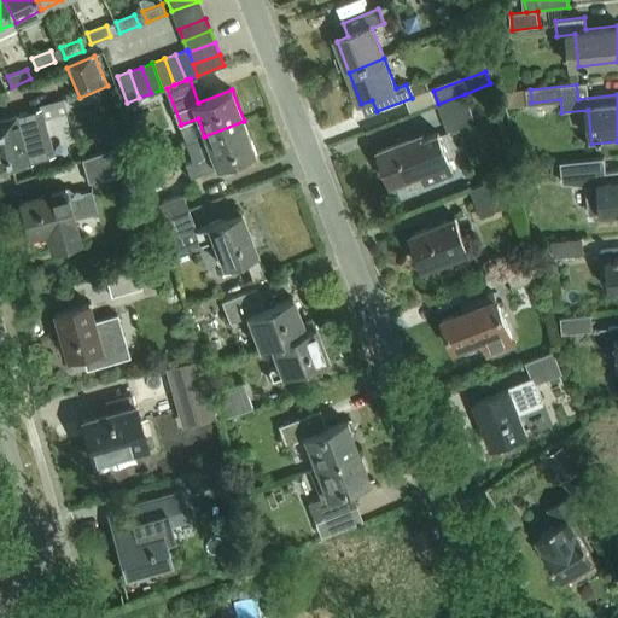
[(465,94),(438,104),(448,132),(474,121),(465,94)]
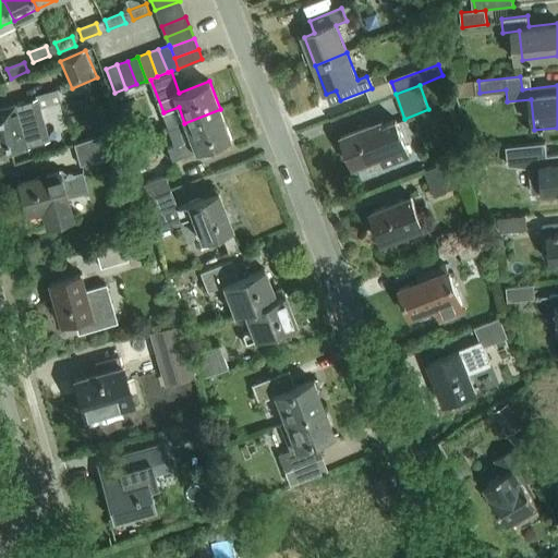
[(0,155),(35,144),(49,140),(37,97),(23,101),(23,100),(0,106),(0,155)]
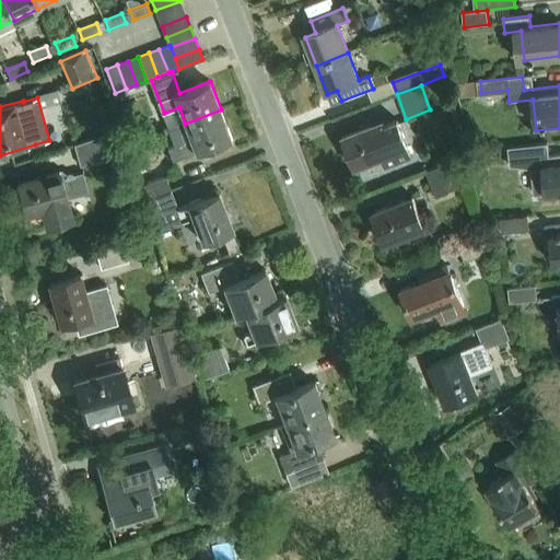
[(232,138),(221,109),(185,124),(191,139),(168,148),(174,160),(232,138)]
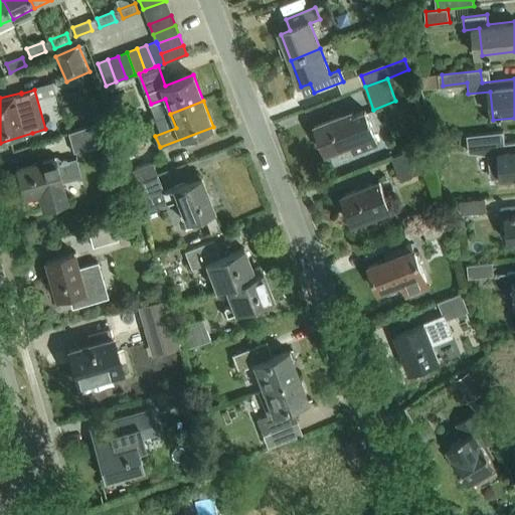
[(366,111),(355,115),(353,110),(316,125),(327,154),(353,144),(356,151),(378,142),(366,111)]
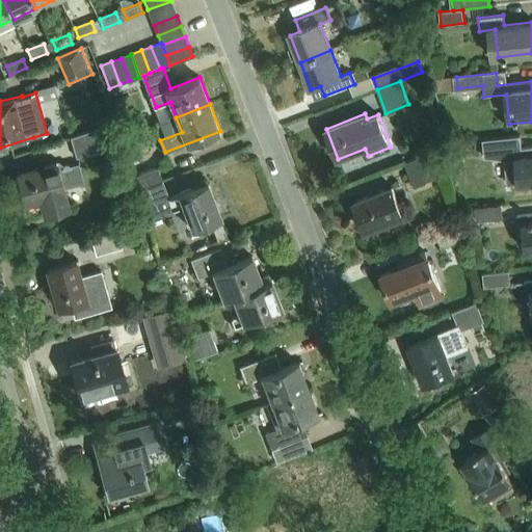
[(115,127),(72,139),(77,159),(121,147),(115,127)]
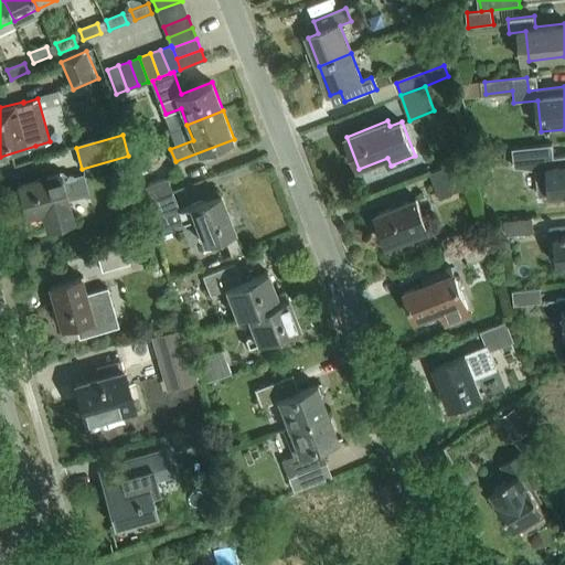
[(564,156),(555,158),(553,146),(513,150),(515,168),(536,170),(540,198),(550,196),(564,194),(564,156)]
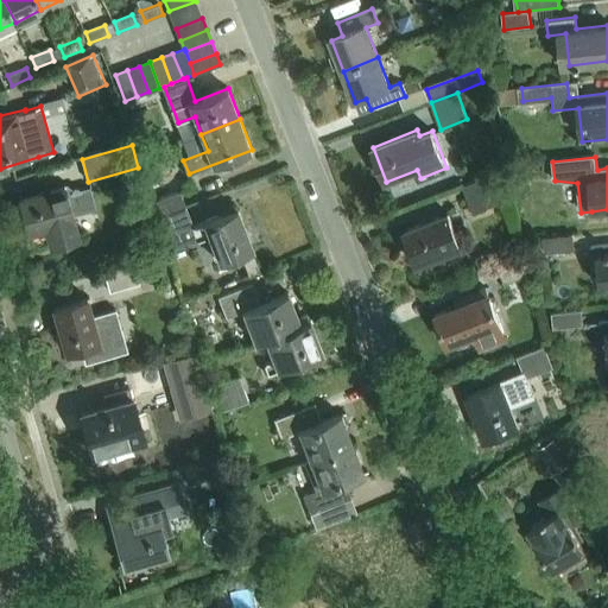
[(501,204),(491,177),(464,188),(475,215),(501,204)]
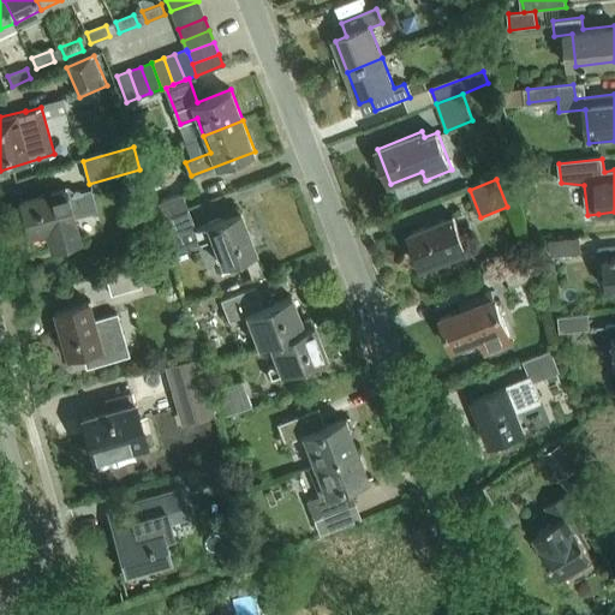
[(76,221),(75,218),(97,212),(91,190),(69,197),(65,186),(19,199),(30,234),(46,231),(51,249),(81,240),(75,221),(76,221)]
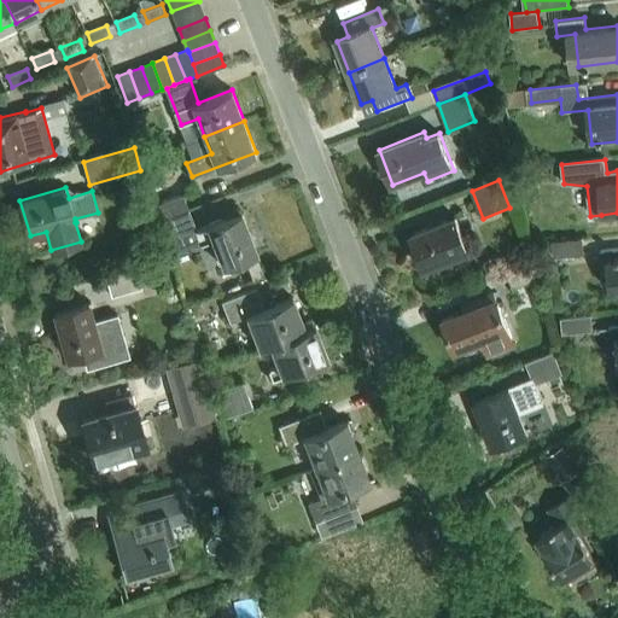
[(157,204),(161,219),(190,208),(184,193),(157,204)]
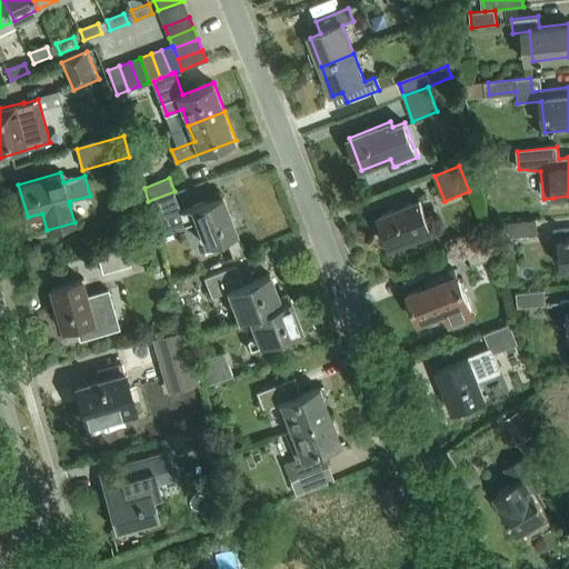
[(148,201),(157,232),(158,235),(196,220),(206,246),(237,233),(222,195),(181,210),(175,191),(148,201)]
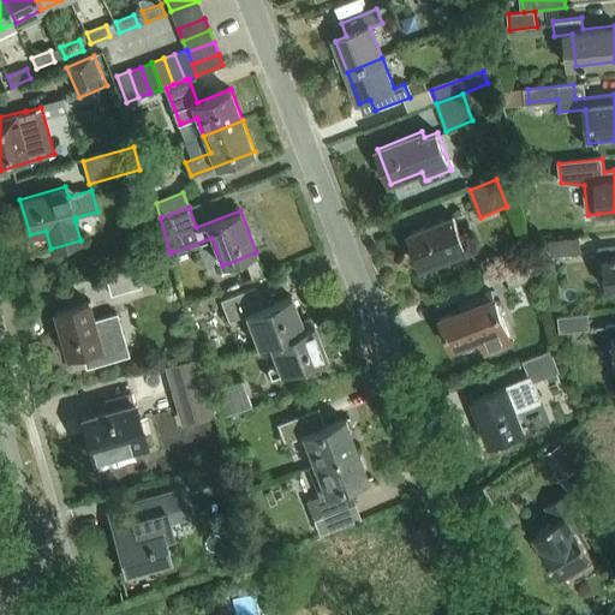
[(454,215),(408,233),(422,268),(467,250),(454,215)]
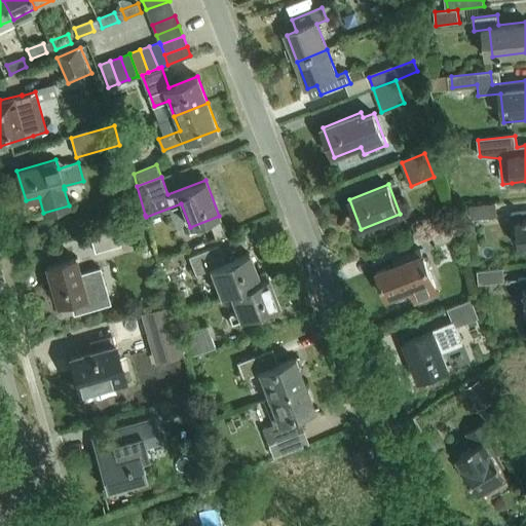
[(498,203),(472,208),(473,221),(500,218),(498,203)]
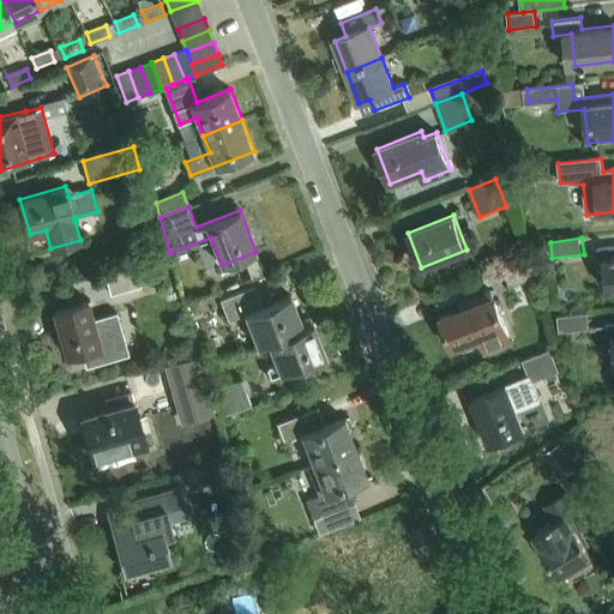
[(613,246),(596,248),(597,259),(603,259),(607,289),(613,288),(613,246)]
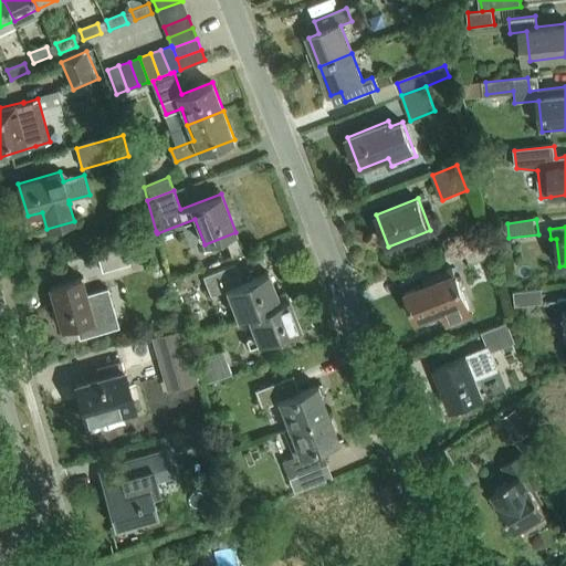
[(492,241),(465,251),(471,266),(498,257),(492,241)]
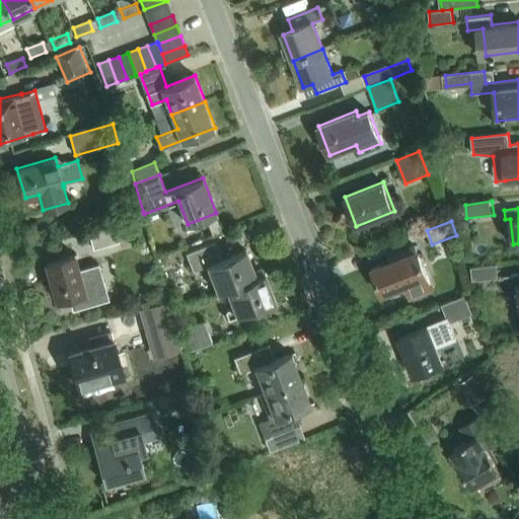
[(115,222),(88,229),(94,248),(120,241),(115,222)]
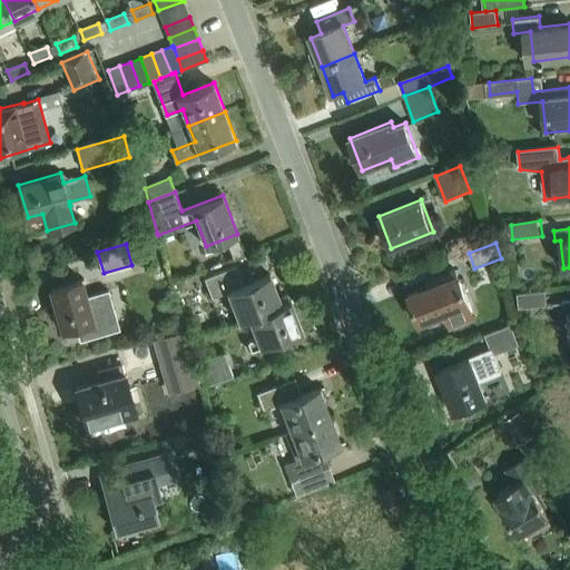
[(237,266),(205,278),(213,297),(229,291),(241,320),(249,316),(282,304),(269,274),(244,284),(237,266)]
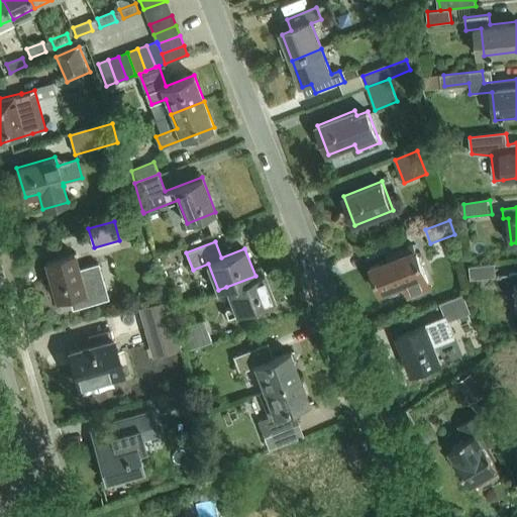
[(396,251),(398,256),(372,267),(382,293),(405,285),(408,292),(429,284),(415,244),(396,251)]
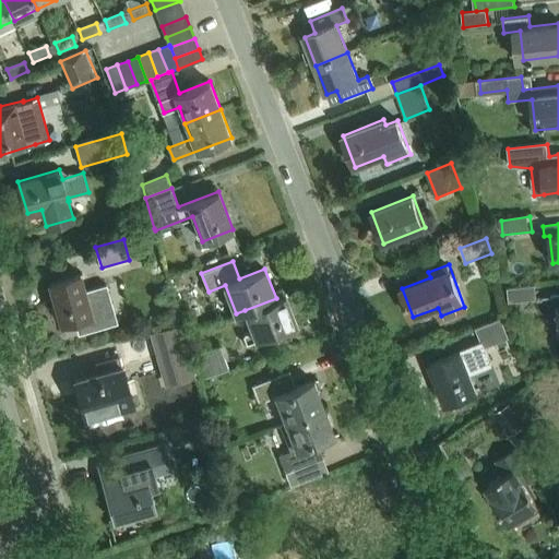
[(85,290),(81,273),(49,282),(60,323),(74,319),(78,333),(117,323),(107,285),(85,290)]
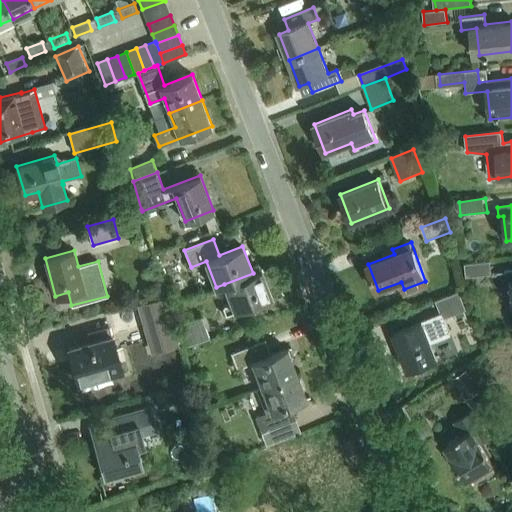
[(492,263),(466,265),(468,277),(493,275),(492,263)]
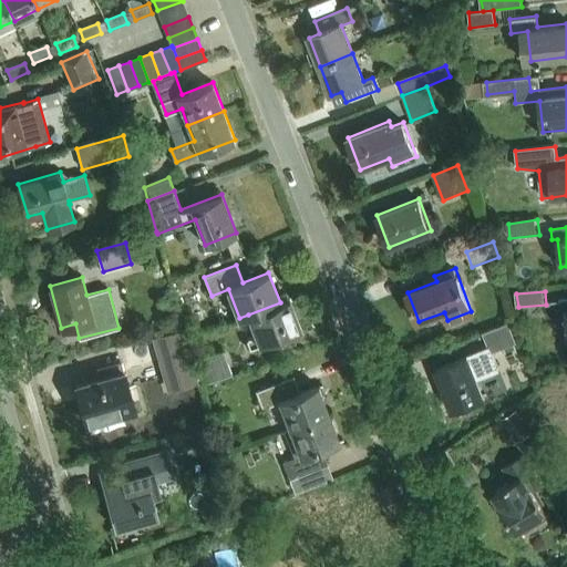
[(280,302),(248,315),(257,336),(247,339),(250,348),(301,328),(290,298),(280,302)]
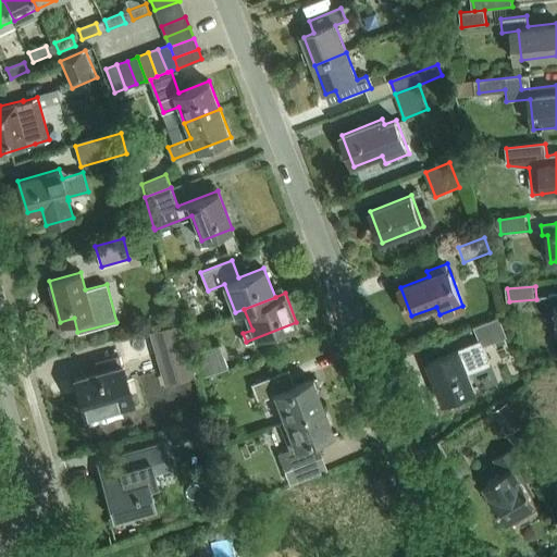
[(477,390),(470,372),(489,366),(482,347),(507,337),(499,318),(474,327),(480,342),(430,361),(445,401),(477,390)]
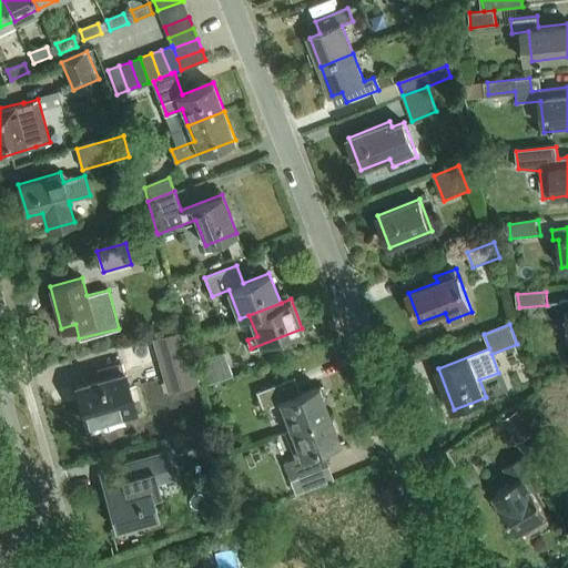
[(199,388),(184,333),(154,341),(169,396),(199,388)]
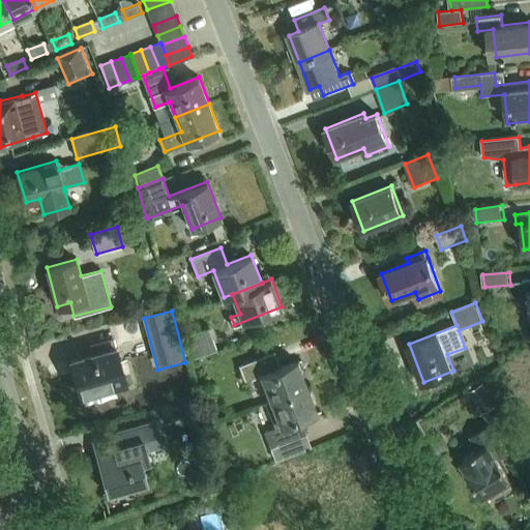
[(216,350),(209,326),(184,334),(193,358),(216,350)]
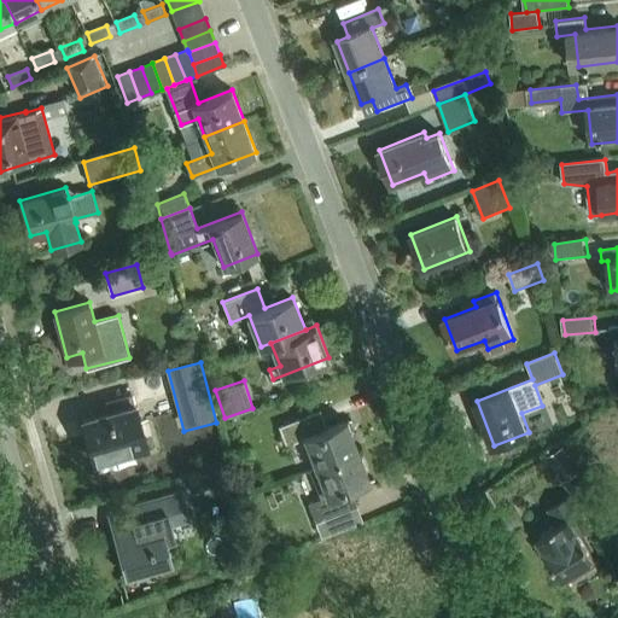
[(105,401),(109,413),(83,420),(94,461),(146,447),(132,394),(105,401)]
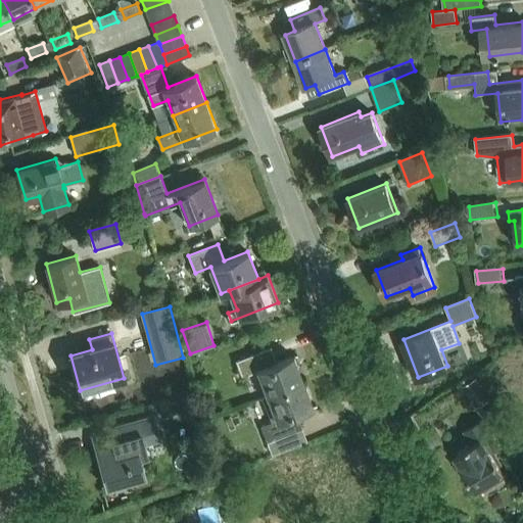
[(258,370),(268,393),(303,381),(294,355),(278,363),(272,346),(236,361),(242,377),(258,370)]
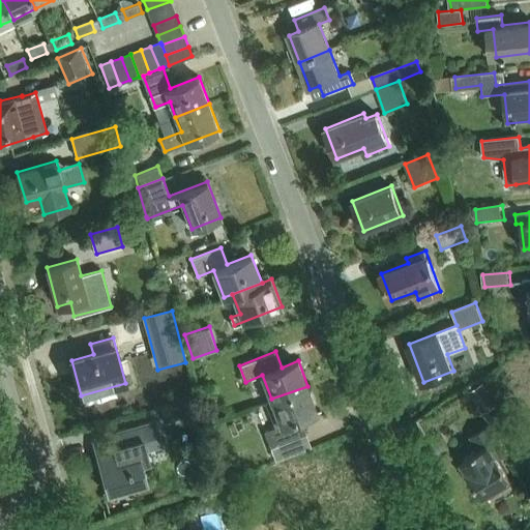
[(498,408),(484,385),(471,393),(484,416),(498,408)]
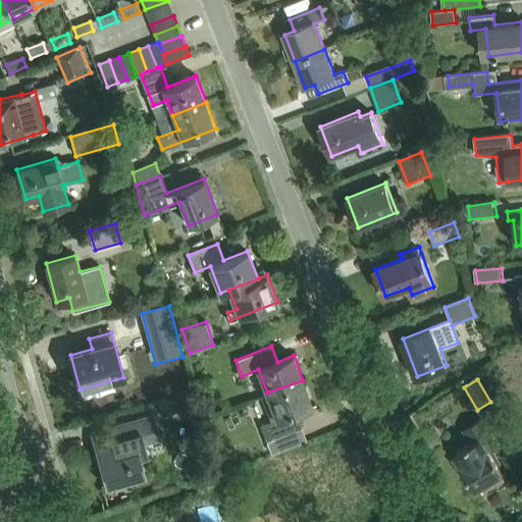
[(261,397),(270,421),(262,425),(267,439),(302,427),(297,412),(313,406),(303,380),(267,393),(267,395),(261,397)]
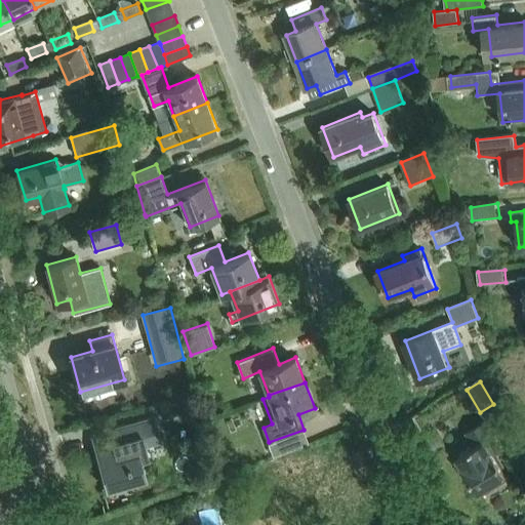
[(160,440),(154,418),(93,436),(108,486),(145,476),(139,459),(149,457),(145,444),(160,440)]
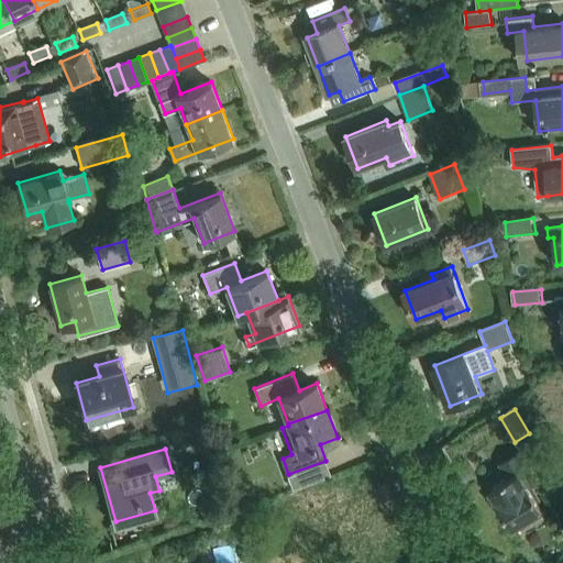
[(509,477),(489,489),(495,499),(496,498),(498,501),(497,503),(511,527),(541,509),(533,495),(537,494),(531,484),(537,481),(519,451),(500,462),(509,477)]
